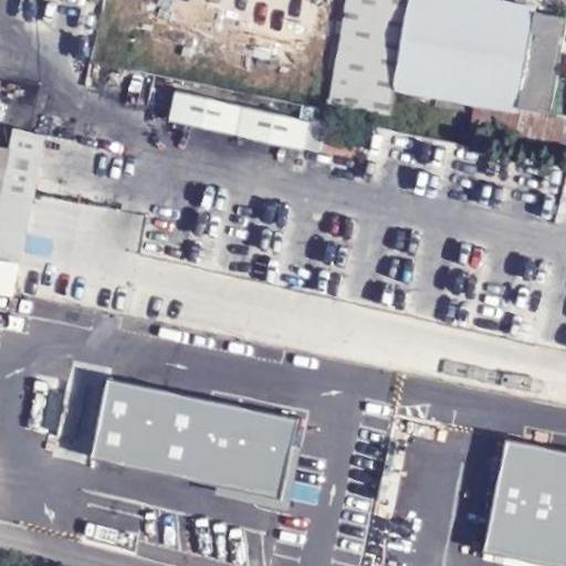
[(407,0),(343,0),(325,98),(387,109),(392,81),(407,0)]
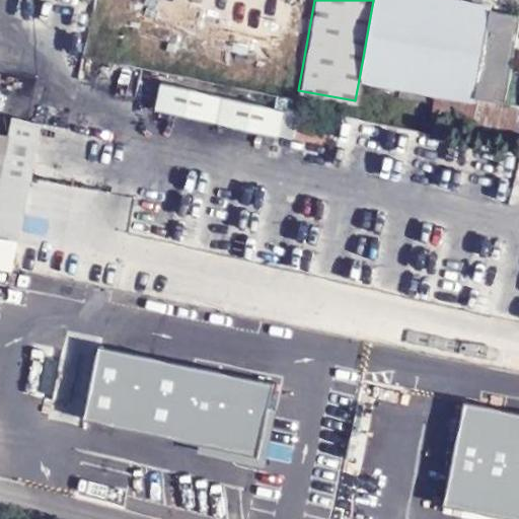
[(373,0),(360,74),(436,86),(504,97),(517,11),(448,0),(373,0)]
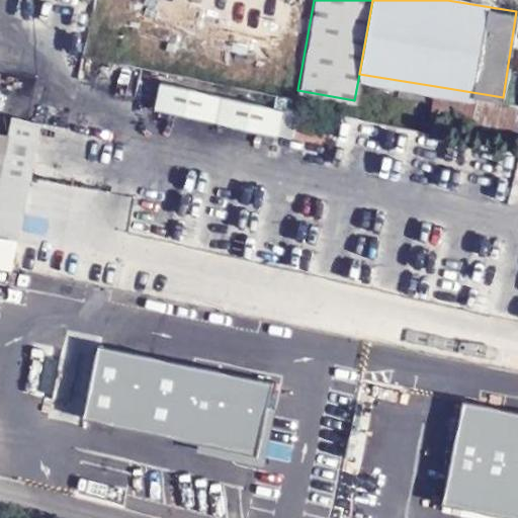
[(128,33),(128,20),(99,20),(99,33),(128,33)]
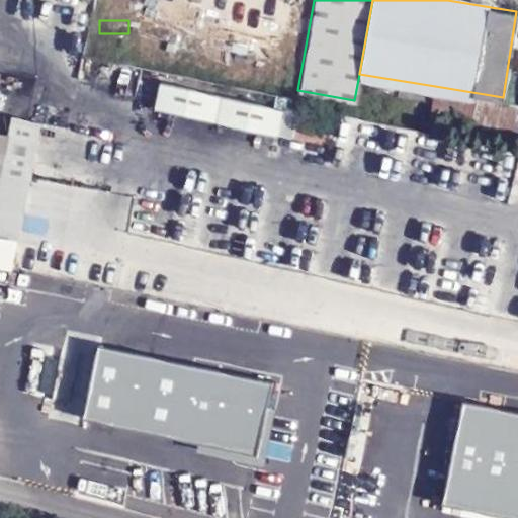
[(283,111),(164,84),(158,110),(278,137),(283,111)]
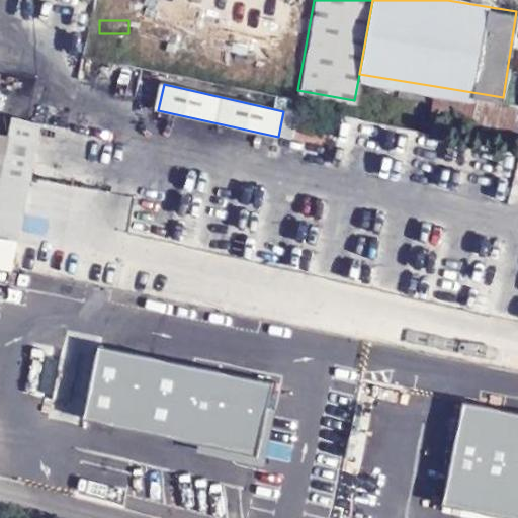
[(517,100),(503,97),(435,86),(431,116),(517,131),(517,100)]
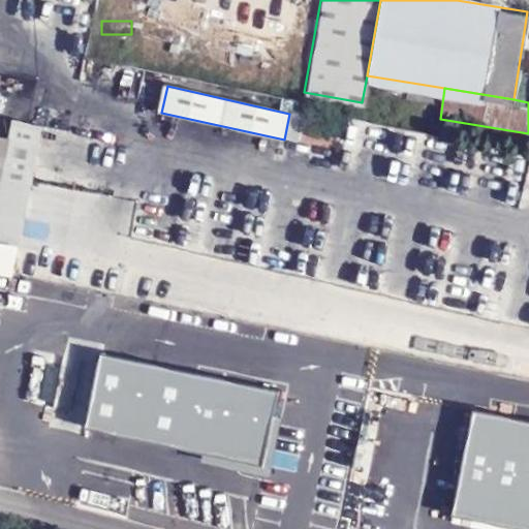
[(345,126),(305,118),(301,143),(340,151),(345,126)]
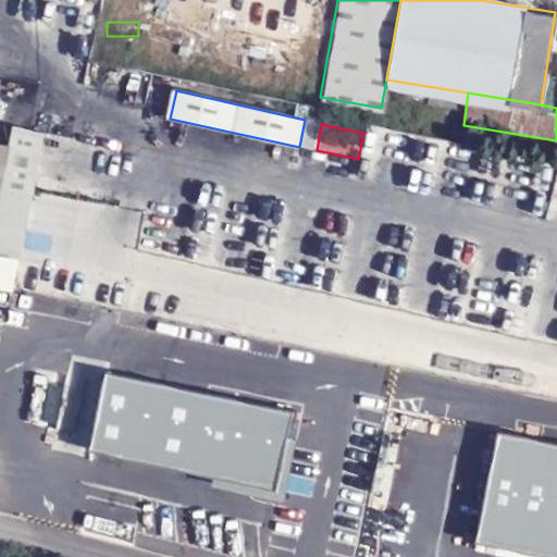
[(10,130),(5,149),(0,177),(0,260),(13,263),(38,135),(10,130)]
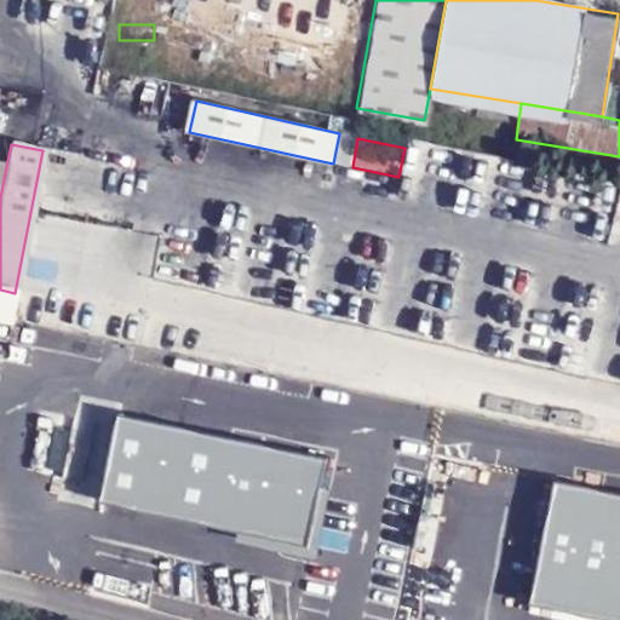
[(0,290),(0,323),(9,325),(15,293),(0,290)]
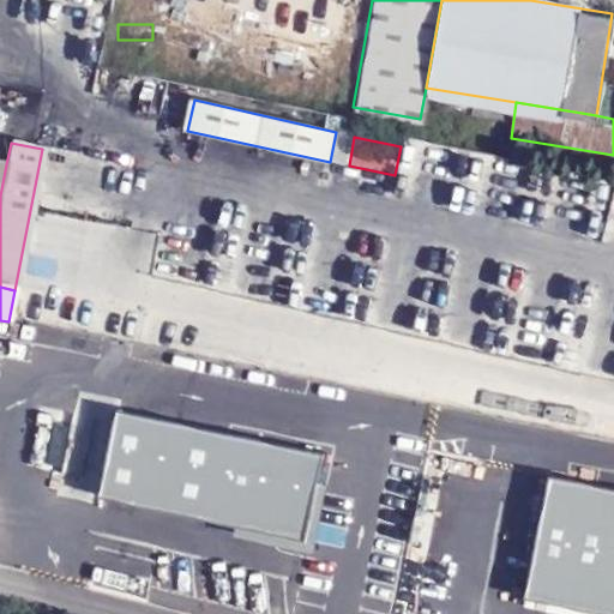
[(613,461),(613,462),(597,557),(613,559),(613,461)]
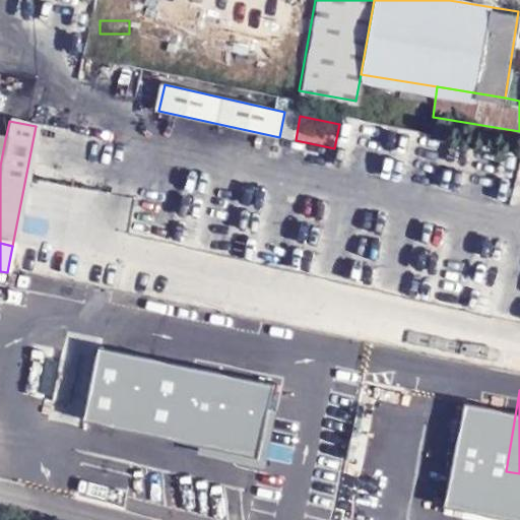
[(519,473),(506,471),(501,491),(519,494),(519,473)]
